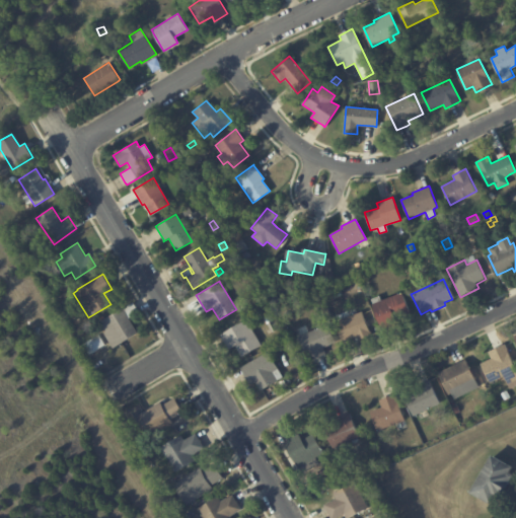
[(274,292),(280,304),(273,308),(266,297),(274,292)]
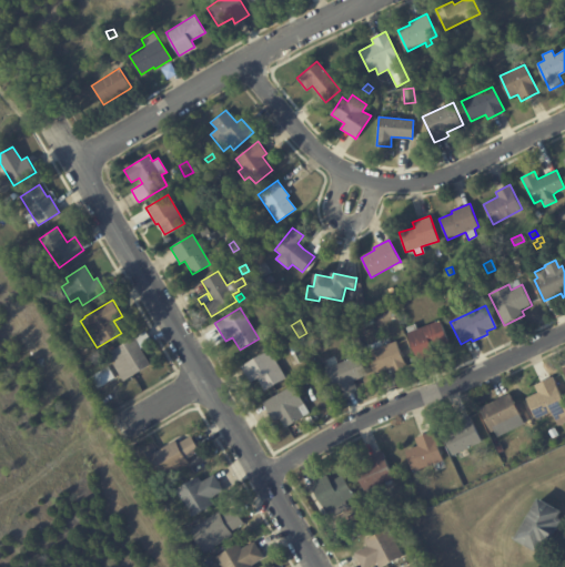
[(431,357),(419,363),(407,333),(406,327),(415,324),(417,328),(440,320),(450,344),(443,346),(442,345),(431,350),(433,356),(431,357)]
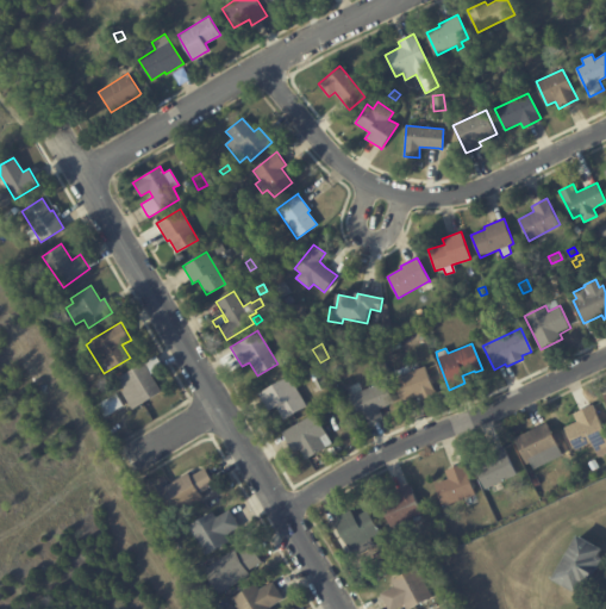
[(156,356),(162,367),(150,374),(161,391),(131,410),(114,380),(155,355),(156,356)]
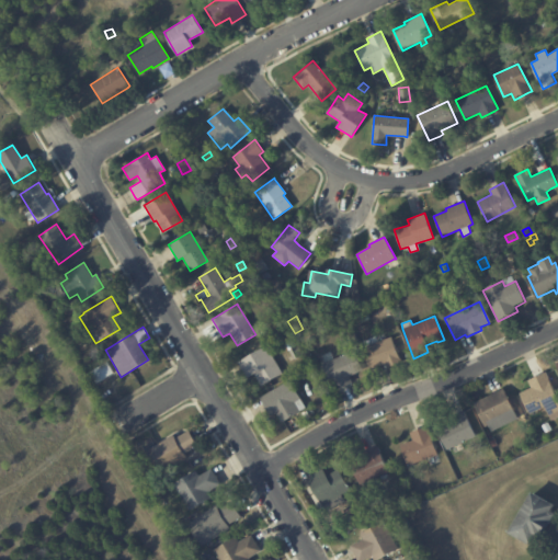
[(383,366),(372,370),(362,349),(390,336),(401,363),(387,368),(386,365),(383,366)]
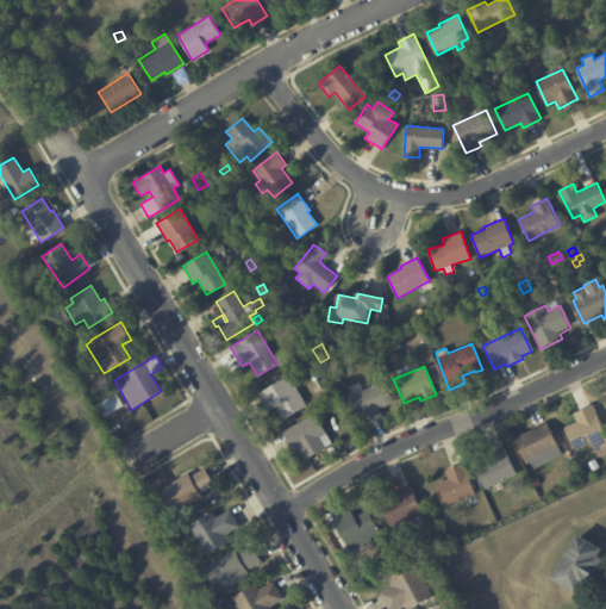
[(316,370),(319,377),(324,387),(317,391),(312,381),(307,373),(316,370)]
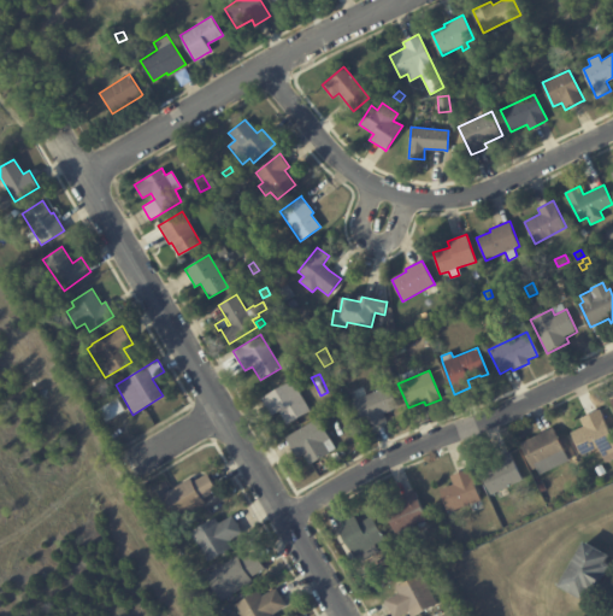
[(267,410),(260,399),(296,377),(302,386),(296,389),(310,411),(287,426),(278,412),(271,416),(267,410)]
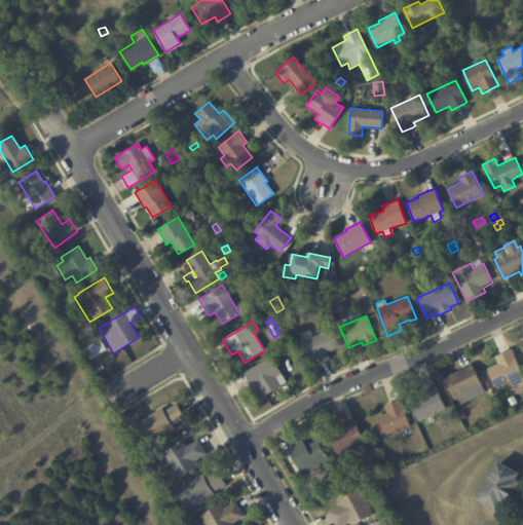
[(330,360),(313,367),(302,341),(332,328),(340,346),(327,352),(330,360)]
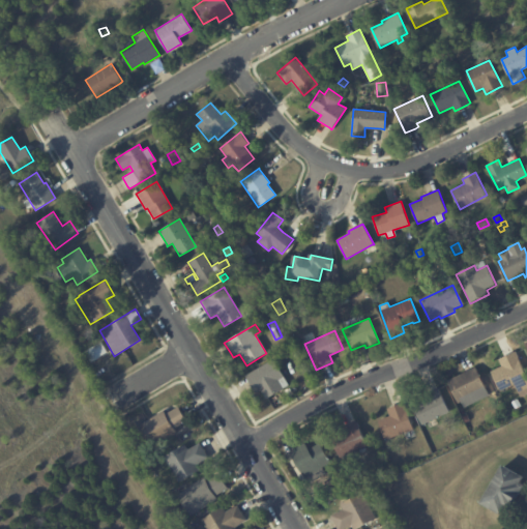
[(84,352),(100,342),(107,352),(90,362),(84,352)]
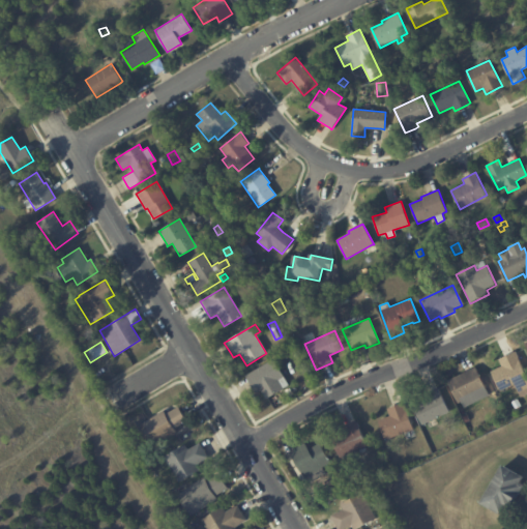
[(526,387),(519,392),(515,384),(500,391),(491,372),(502,366),(499,359),(515,352),(526,377),(526,387)]
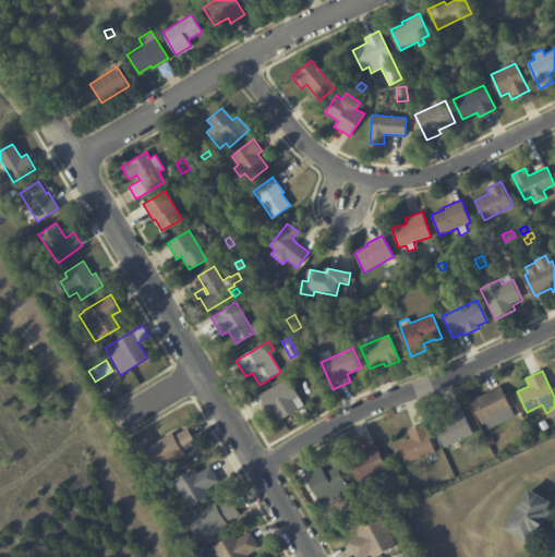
[(264,407),(258,396),(288,378),(299,397),(291,401),(297,411),(279,422),(274,411),(269,414),(264,407)]
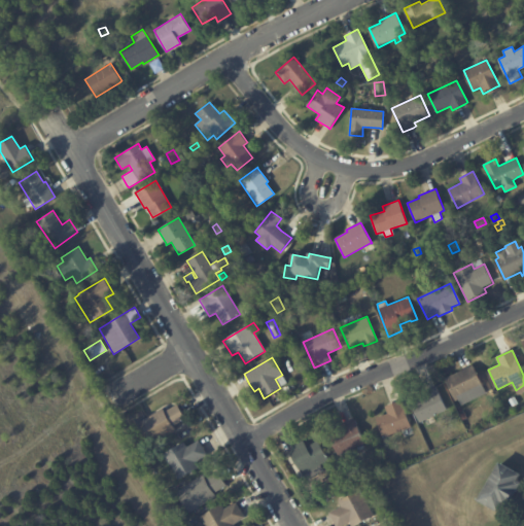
[(445,379),(473,364),(486,391),(461,405),(459,399),(456,400),(445,379)]
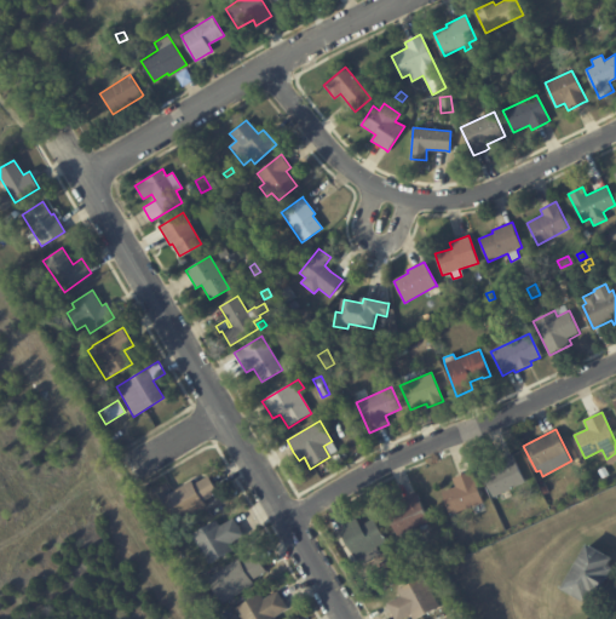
[(508,491),(494,498),(483,475),(499,468),(496,463),(512,454),(525,482),(508,491)]
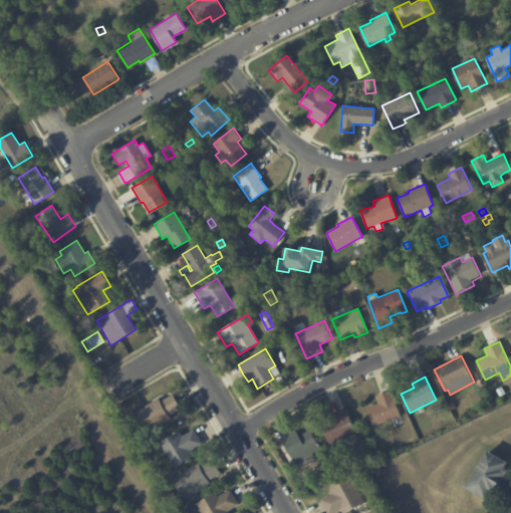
[(501,387),(504,393),(499,397),(495,390),(501,387)]
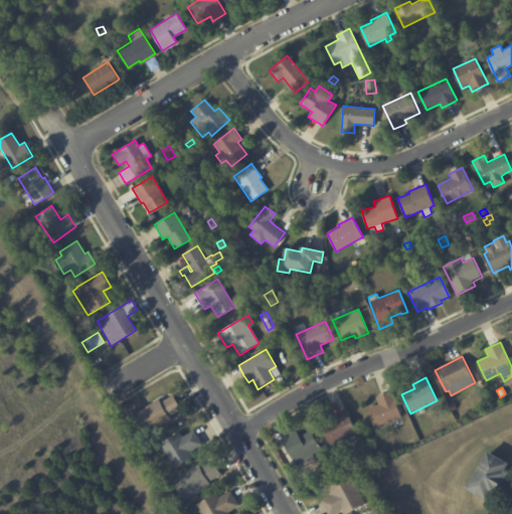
[(400,418),(374,427),(367,408),(379,404),(376,397),(392,391),(401,417),(400,418)]
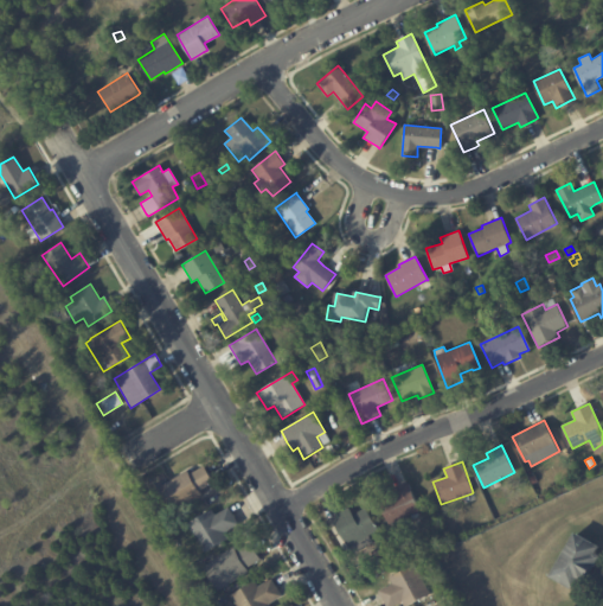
[(205,465),(213,479),(199,489),(203,493),(172,512),(156,488),(186,469),(190,473),(204,464),(205,465)]
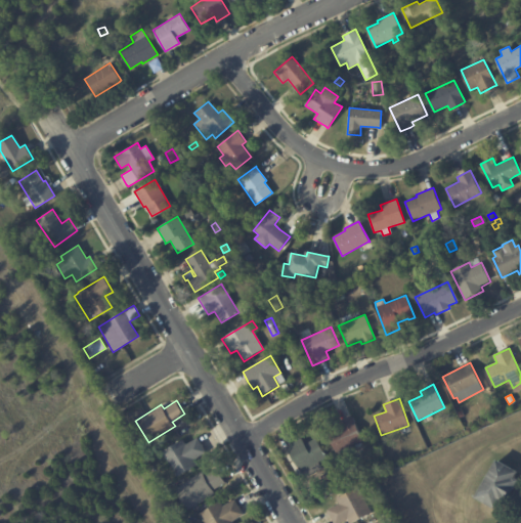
[(336,451),(328,432),(341,426),(339,422),(352,416),(362,439),(336,451)]
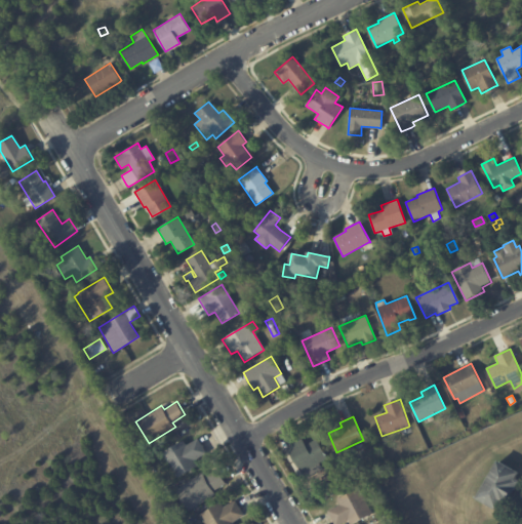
[(198,438),(206,452),(195,458),(198,464),(176,476),(161,451),(183,439),(186,443),(197,437),(198,438)]
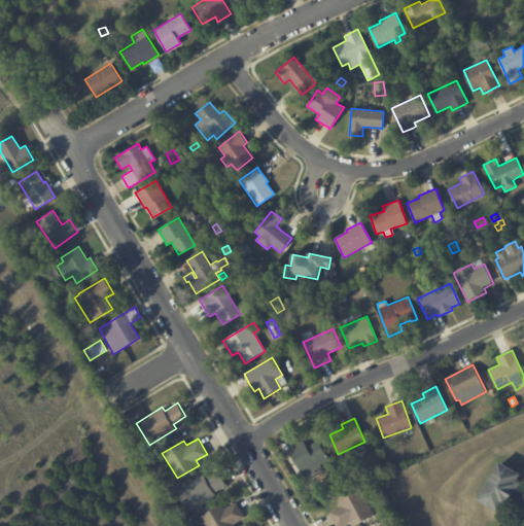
[(292,455),(288,449),(303,439),(307,446),(317,439),(329,458),(306,475),(292,455)]
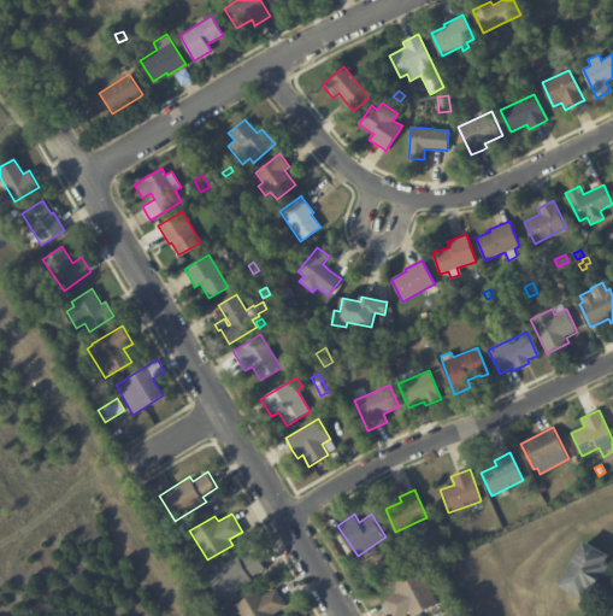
[(559,587),(584,543),(608,556),(603,563),(609,567),(591,597),(587,594),(583,600),(559,587)]
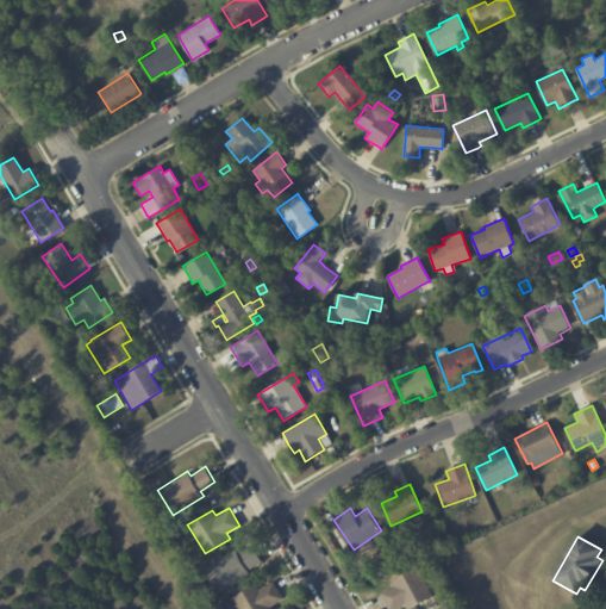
[(254,548),(262,560),(248,569),(250,572),(219,592),(204,567),(235,548),(237,553),(251,544),(254,548)]
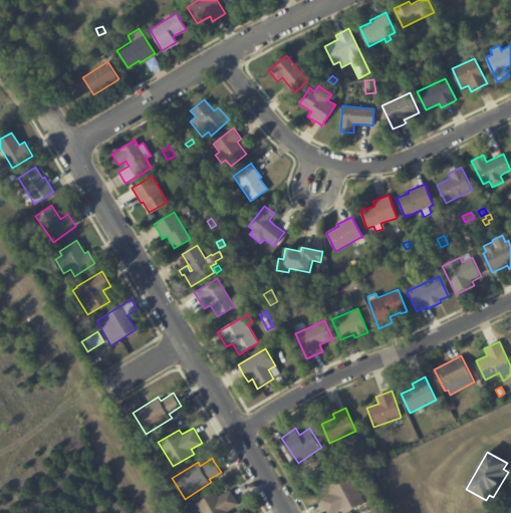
[(328,466),(333,463),(336,472),(332,474),(328,466)]
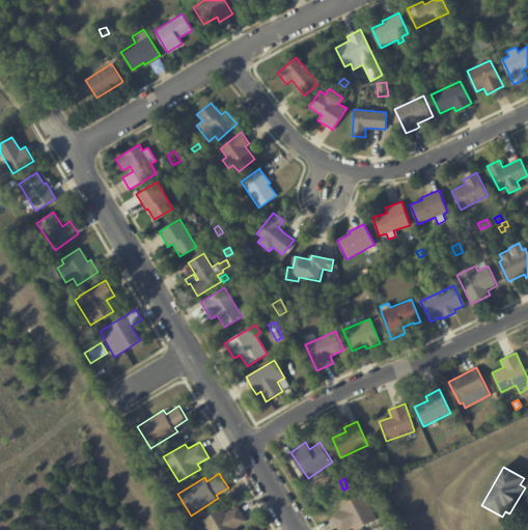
[(340,529),(337,529),(331,515),(342,509),(340,504),(363,493),(376,519),(354,529),(352,525),(340,529)]
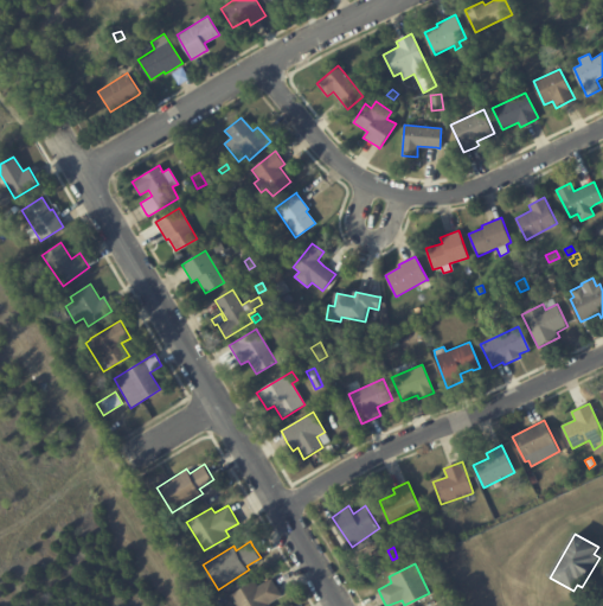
[(273,578),(282,594),(268,603),(269,605),(237,605),(230,593),(255,579),(257,585),(271,578),(273,578)]
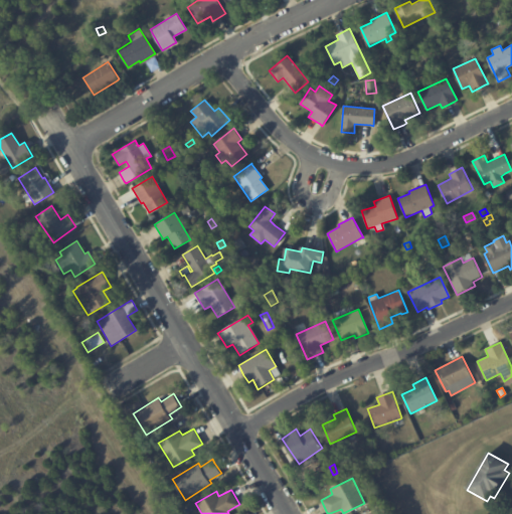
[(170,497),(177,493),(181,498),(174,503),(170,497)]
